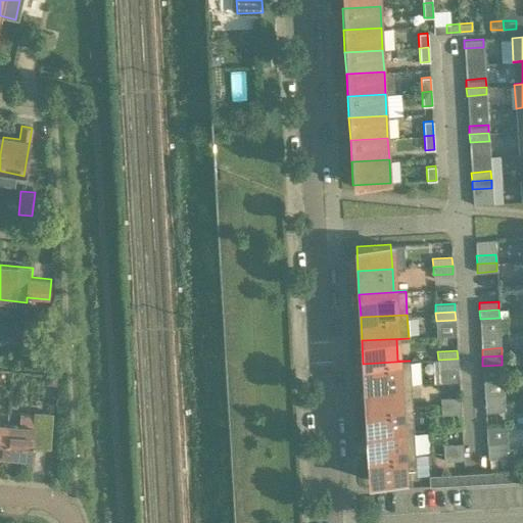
[(458,359),(438,360),(438,368),(458,367),(458,359)]
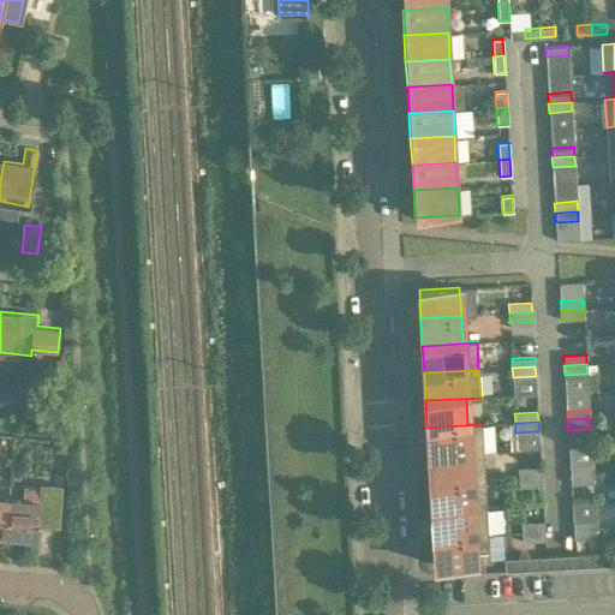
[(482,424),(427,428),(429,455),(483,452),(482,424)]
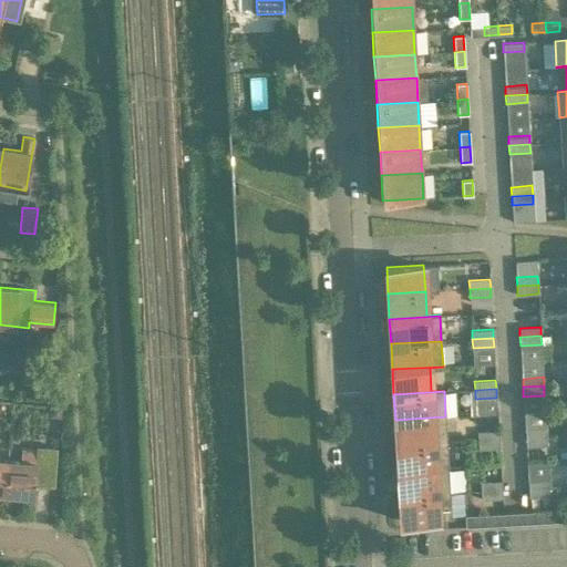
[(497,414),(496,398),(475,399),(476,415),(497,414)]
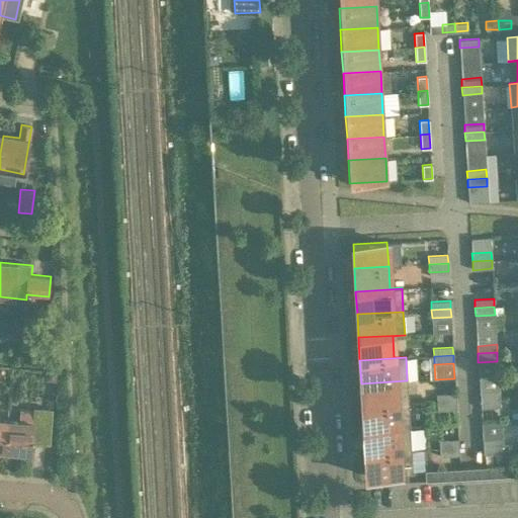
[(407,380),(361,383),(362,406),(409,404),(407,380)]
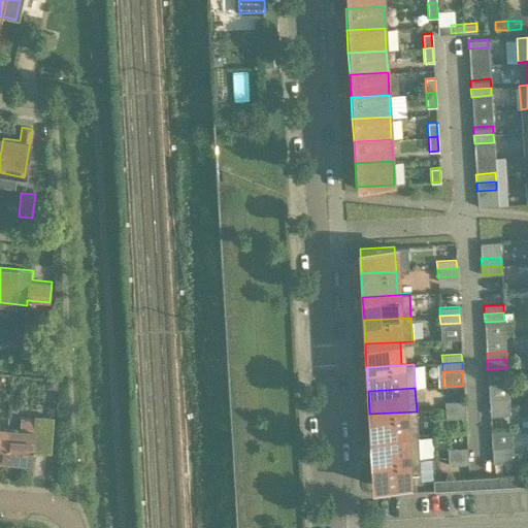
[(489,399),(489,407),(509,406),(508,398),(489,399)]
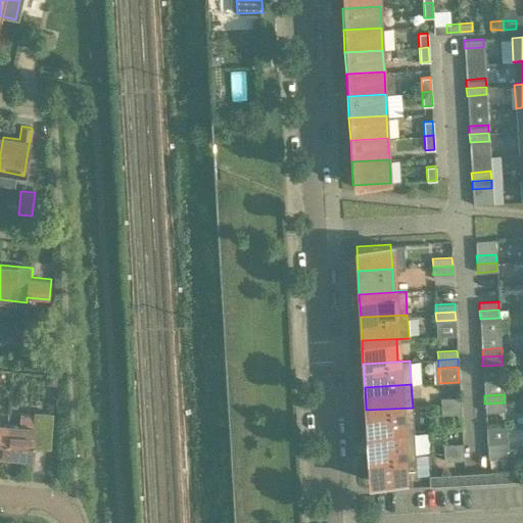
[(440,397),(440,406),(460,405),(460,396),(440,397)]
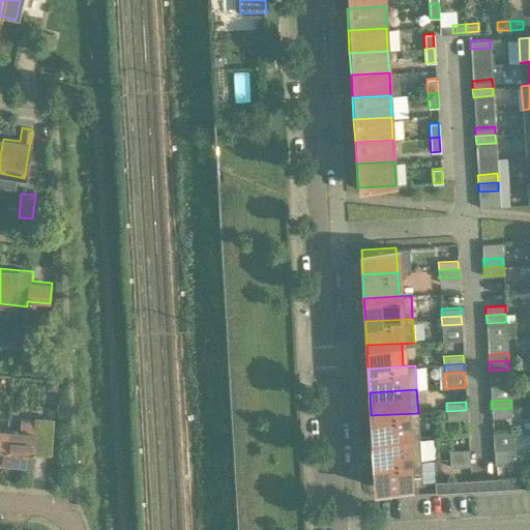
[(511,408),(491,409),(492,417),(511,416),(511,408)]
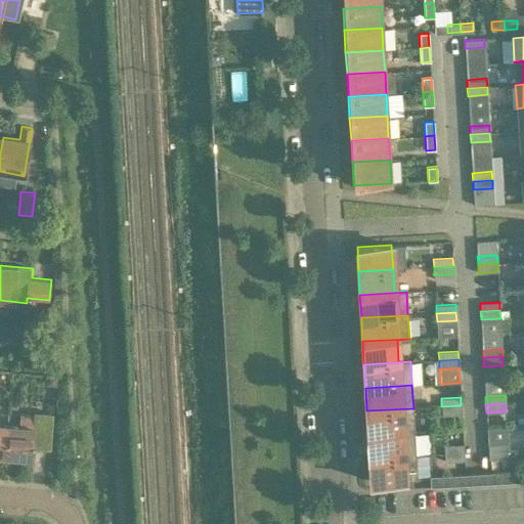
[(461,405),(441,406),(442,415),(462,413),(461,405)]
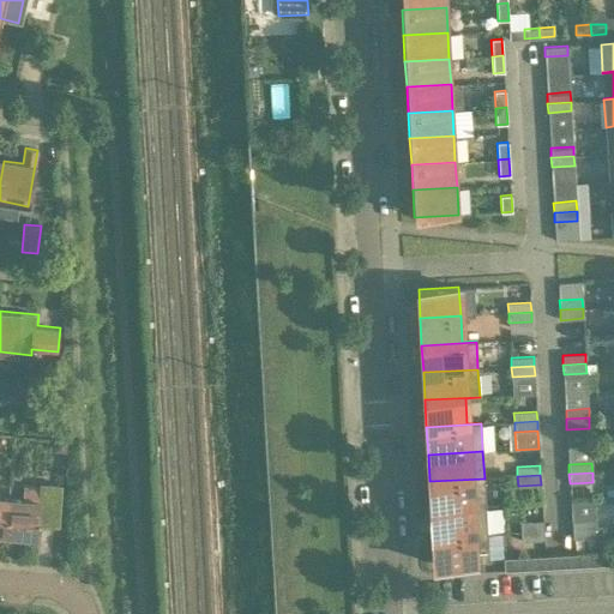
[(485,479),(429,481),(431,509),(486,506),(485,479)]
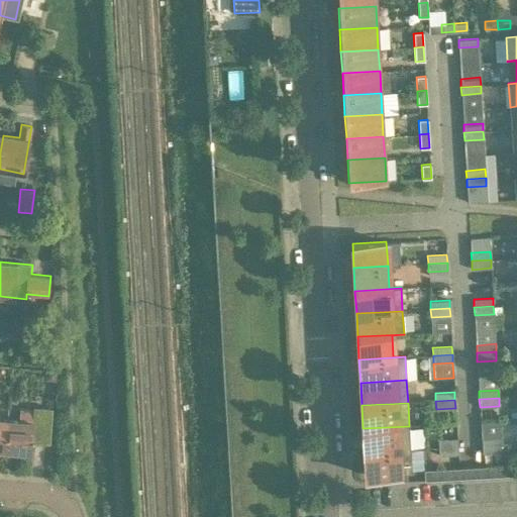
[(5,450),(32,452),(33,441),(49,442),(53,409),(35,408),(35,410),(20,409),(19,421),(8,420),(5,450)]
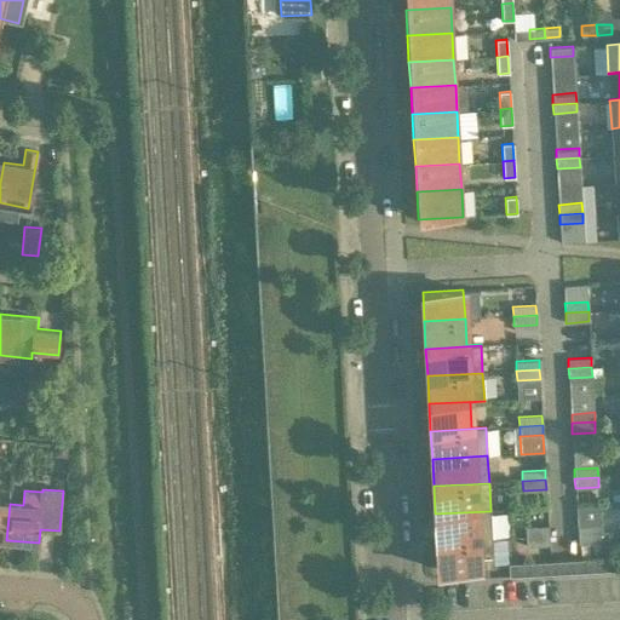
[(491,511),(435,514),(437,541),(492,538),(491,511)]
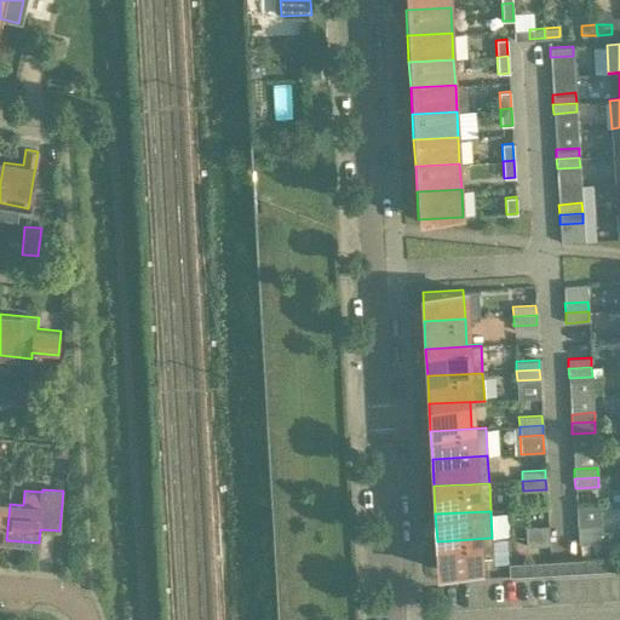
[(578,524),(578,534),(601,532),(601,523),(578,524)]
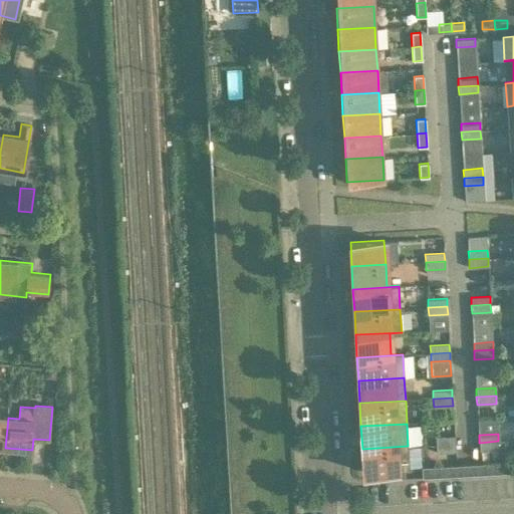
[(435,437),(436,445),(455,444),(455,436),(435,437)]
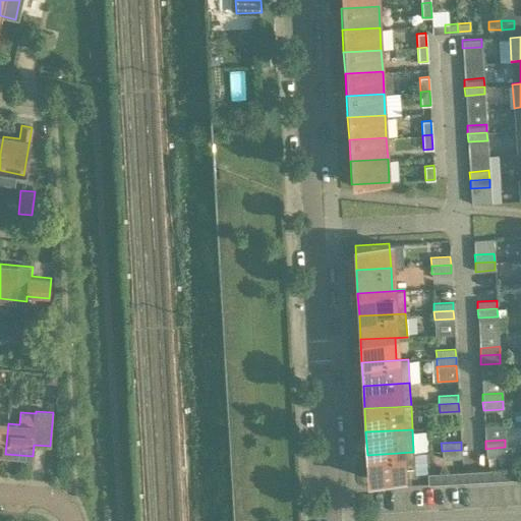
[(505,447),(485,449),(485,457),(506,456),(505,447)]
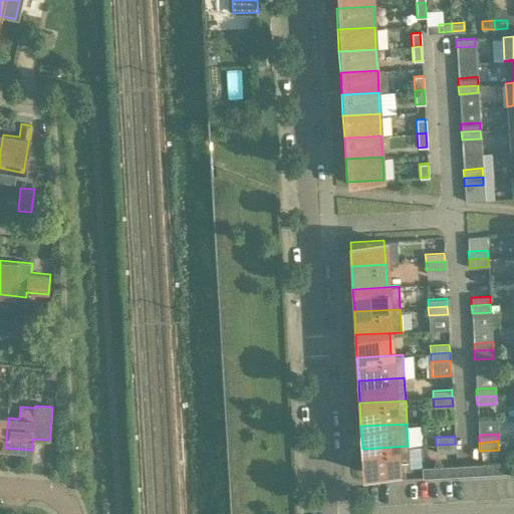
[(455,444),(436,445),(436,453),(456,452),(455,444)]
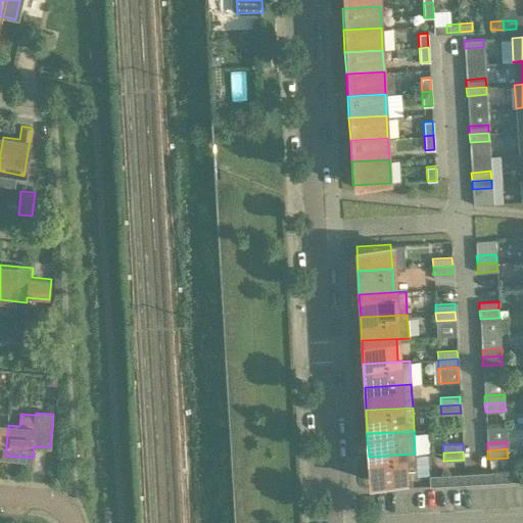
[(415,454),(369,457),(370,481),(417,478),(415,454)]
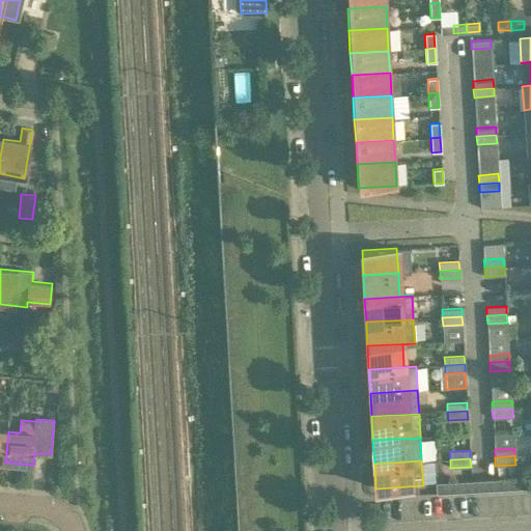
[(519,477),(508,478),(509,488),(520,487),(519,477)]
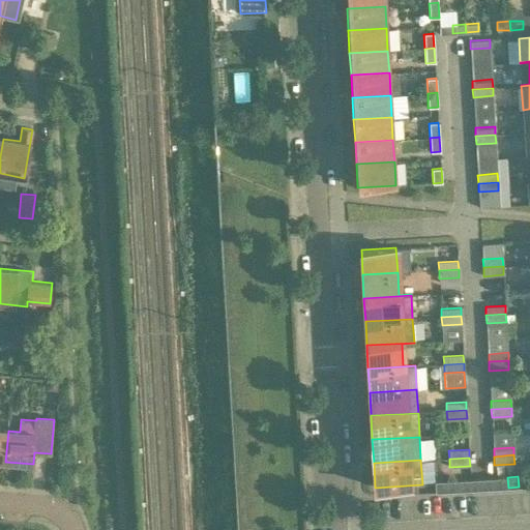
[(528,476),(518,476),(519,487),(529,487),(528,476)]
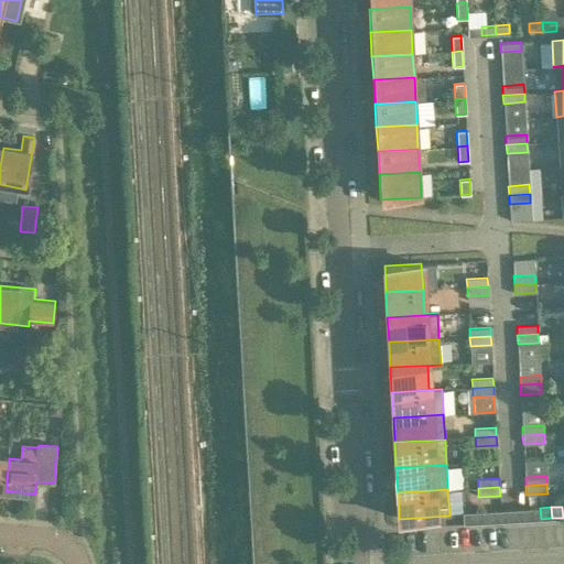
[(540,508),(529,509),(530,520),(541,519),(540,508)]
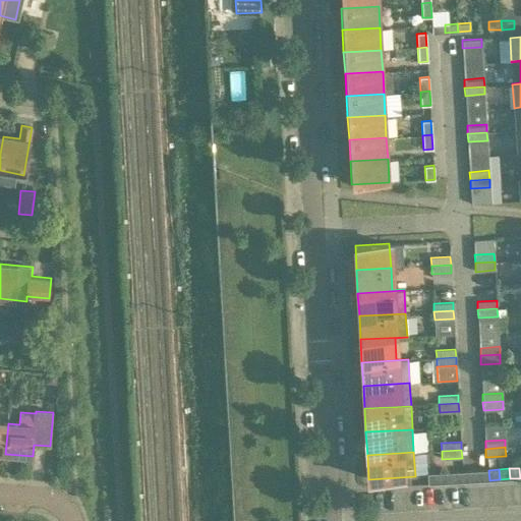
[(478,470),(468,471),(468,481),(479,480),(478,470)]
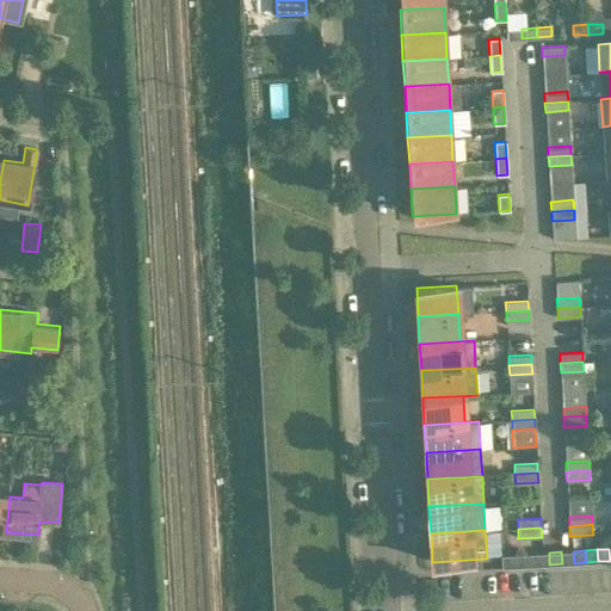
[(573,551),(561,551),(562,563),(574,563),(573,551)]
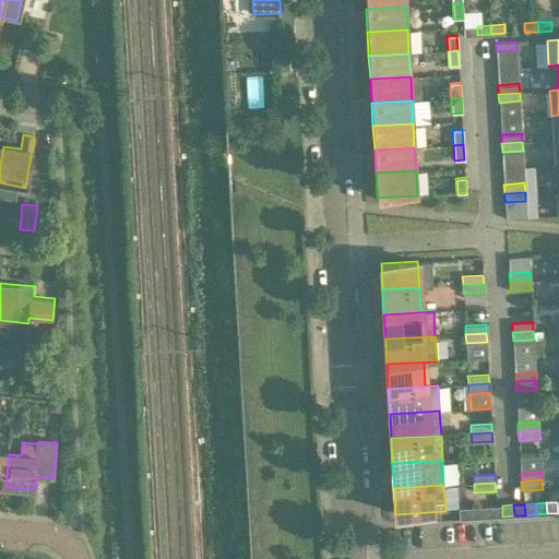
[(491,506),(480,507),(480,518),(491,516),(491,506)]
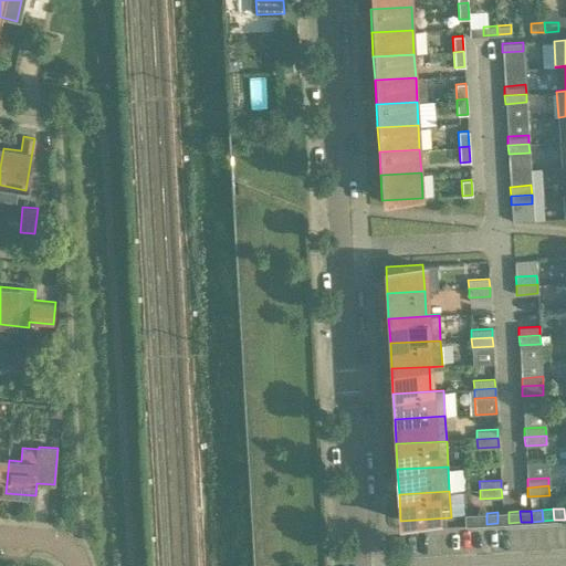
[(509,512),(498,512),(498,523),(509,523),(509,512)]
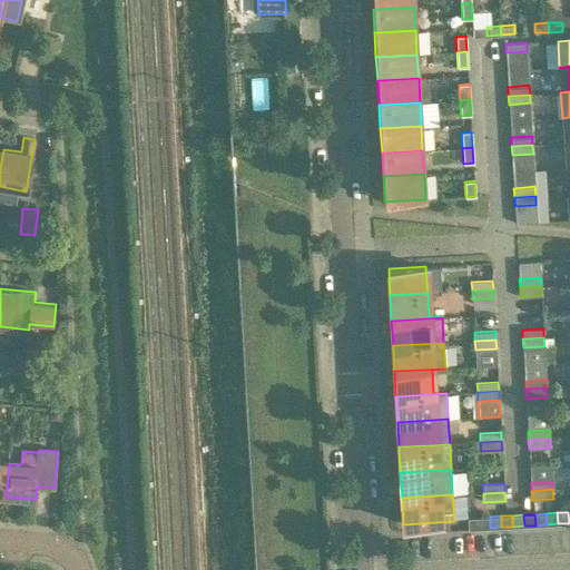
[(468,529),(479,528),(479,517),(467,518),(468,529)]
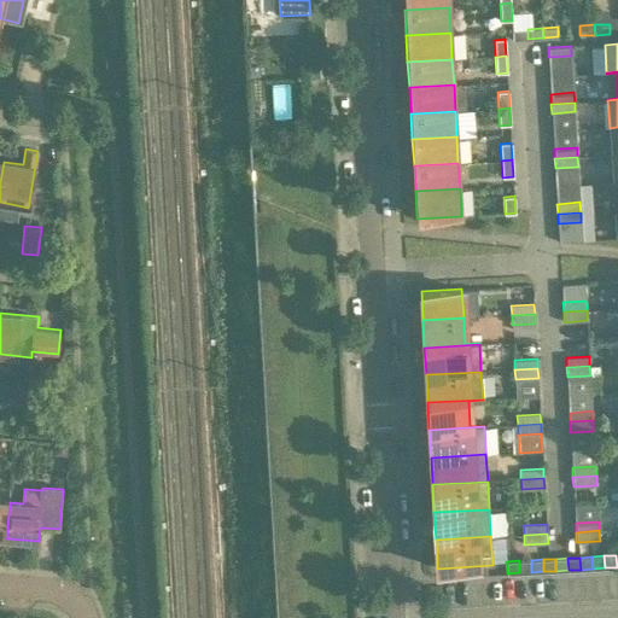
[(531,560),(519,560),(519,572),(531,572),(531,560)]
